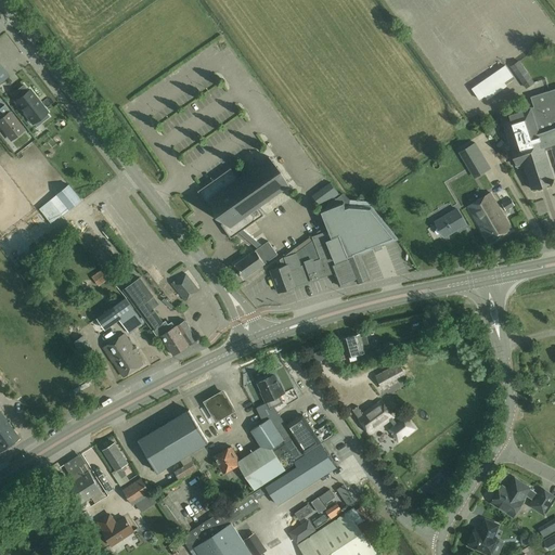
[(511,66),(527,89),(536,82),(519,61),(511,66)]
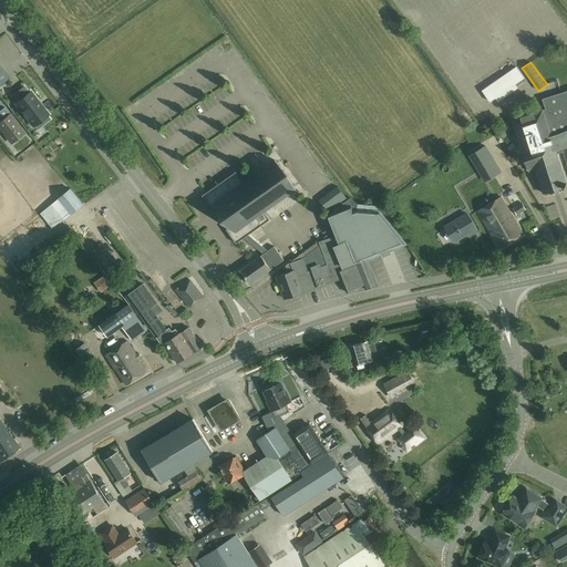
[(0,64),(0,83),(9,76),(0,64)]
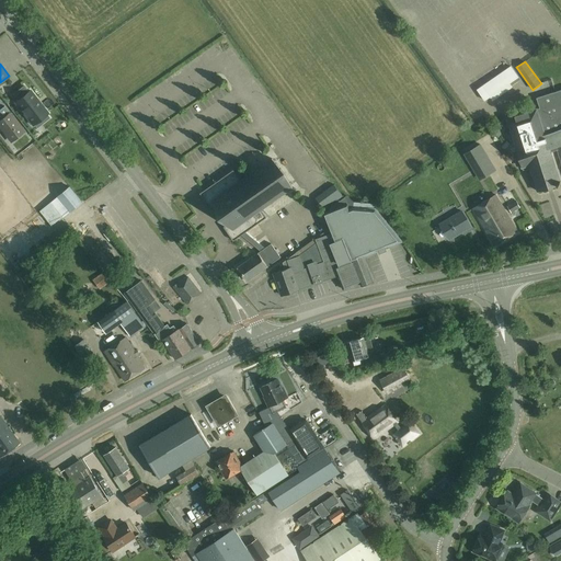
[(478,89),(485,100),(518,78),(511,67),(478,89)]
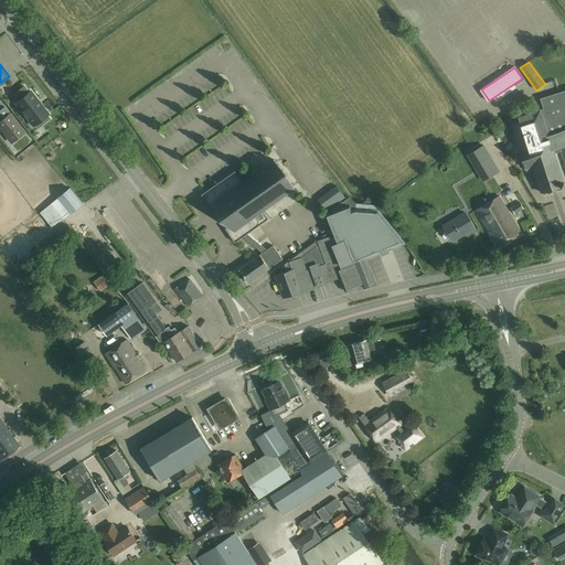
[(24,86),(13,94),(19,100),(14,103),(33,126),(40,121),(42,125),(50,118),(46,115),(49,114),(31,91),(29,93),(24,86)]
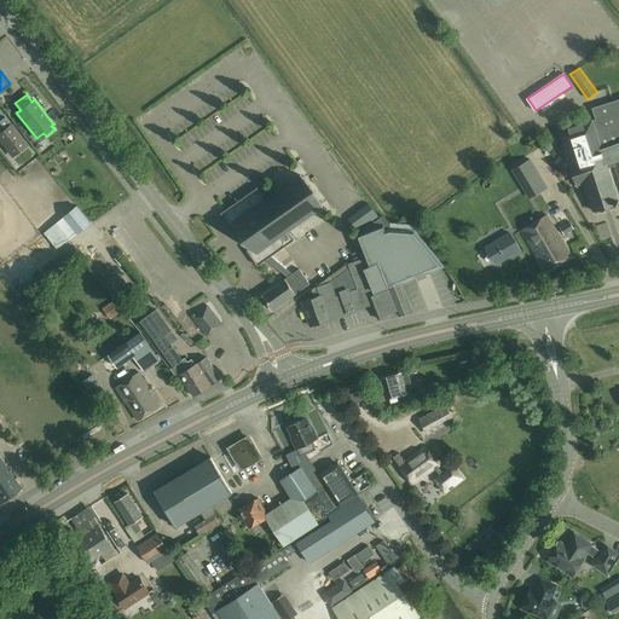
[(607,146),(618,142),(618,98),(593,108),(596,119),(593,120),(593,119),(582,122),(583,122),(570,127),(560,129),(572,163),(571,163),(577,184),(584,181),(594,210),(606,207),(618,202),(608,168),(606,163),(601,149),(607,146)]
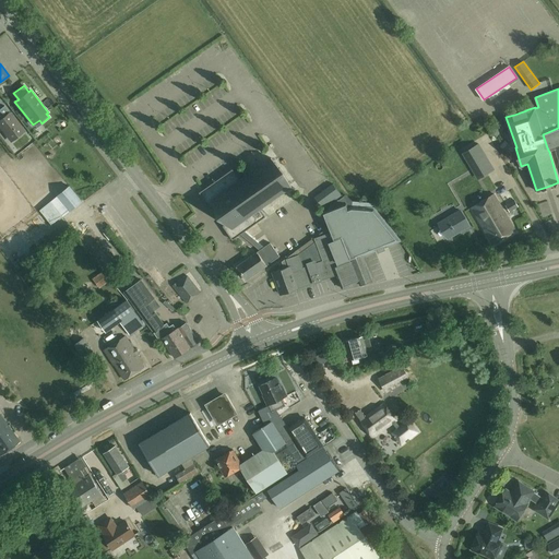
[(4,105),(0,108),(0,128),(11,142),(25,131),(10,111),(4,105)]
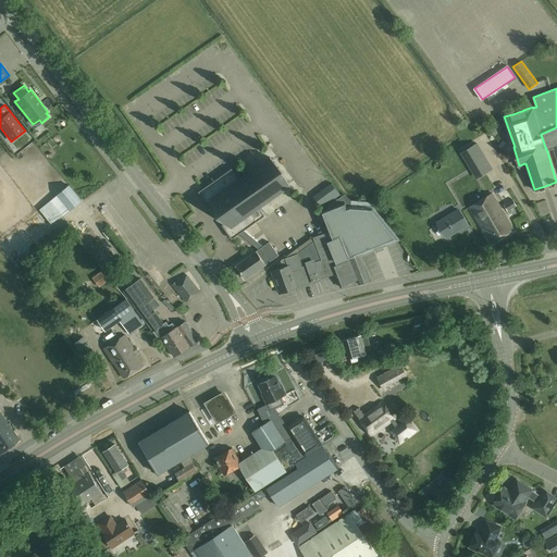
[(556,127),(546,132),(541,134),(545,147),(556,143),(556,127)]
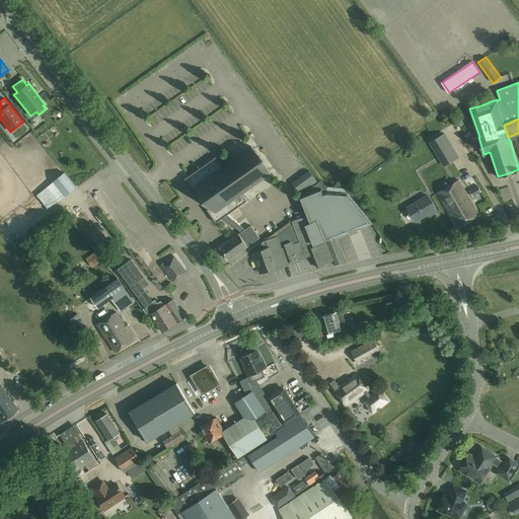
[(518,133),(508,137),(510,141),(515,139),(518,150),(518,133)]
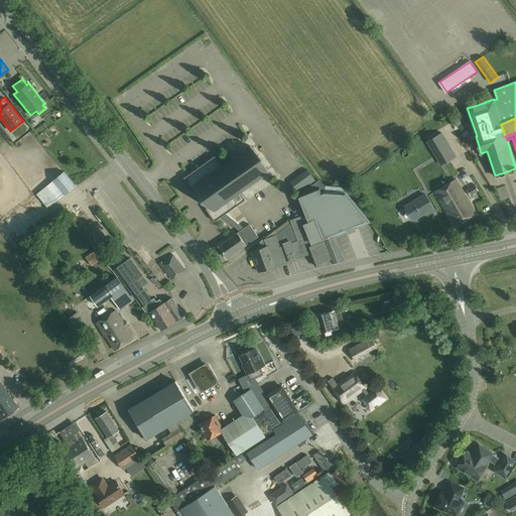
[(441,133),(429,140),(442,164),(456,156),(441,133)]
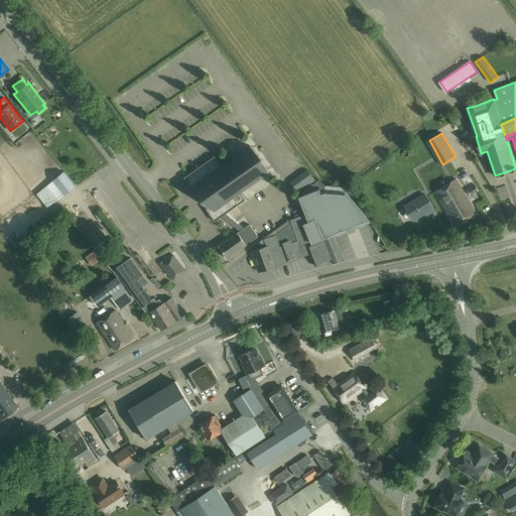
[(215,155),(184,177),(195,192),(200,189),(211,205),(206,208),(215,221),(223,216),(240,231),(238,233),(225,241),(219,246),(222,250),(219,251),(222,256),(225,254),(228,258),(246,245),(258,237),(253,231),(249,225),(244,228),(226,214),(246,200),(241,191),(269,171),(266,166),(263,161),(258,154),(258,155),(254,150),(251,145),(222,165),(215,155)]
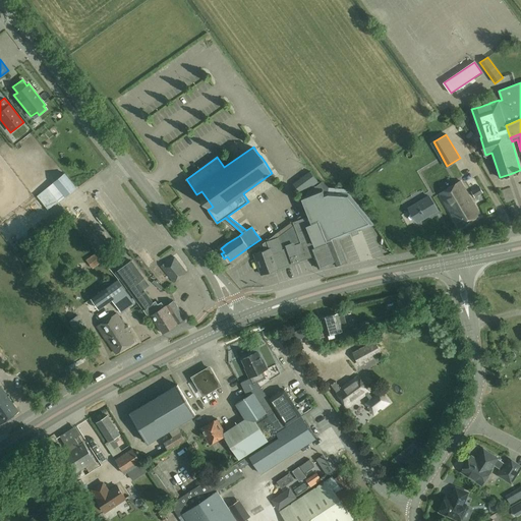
[(293,183),(301,194),(319,181),(310,170),(293,183)]
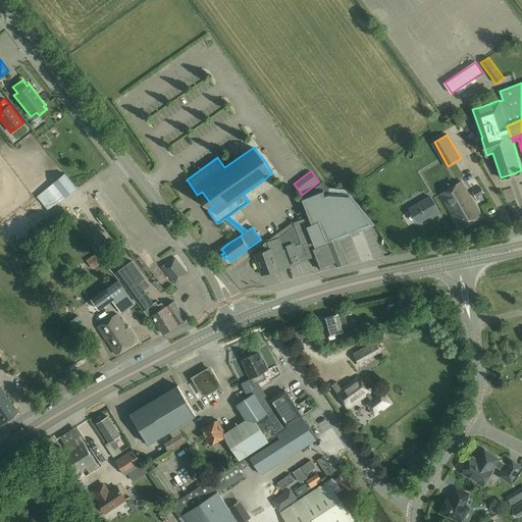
[(47,189),(38,197),(48,210),(58,202),(59,203),(76,188),(65,173),(47,189)]
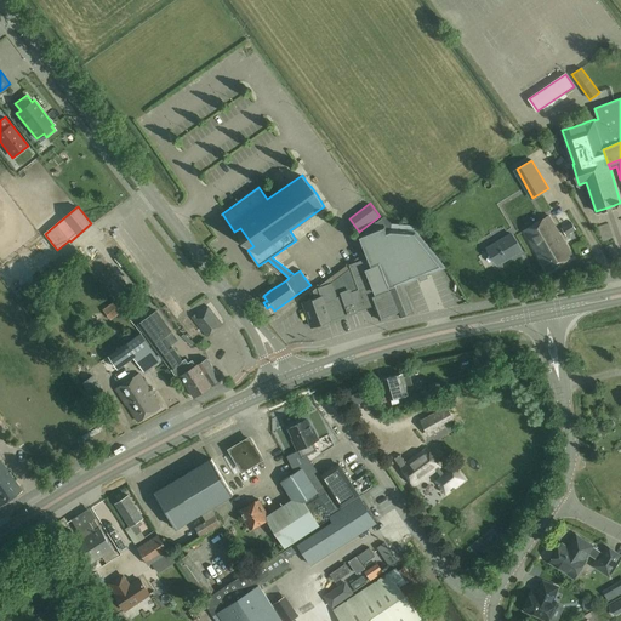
[(547,271),(573,256),(548,216),(523,231),(547,271)]
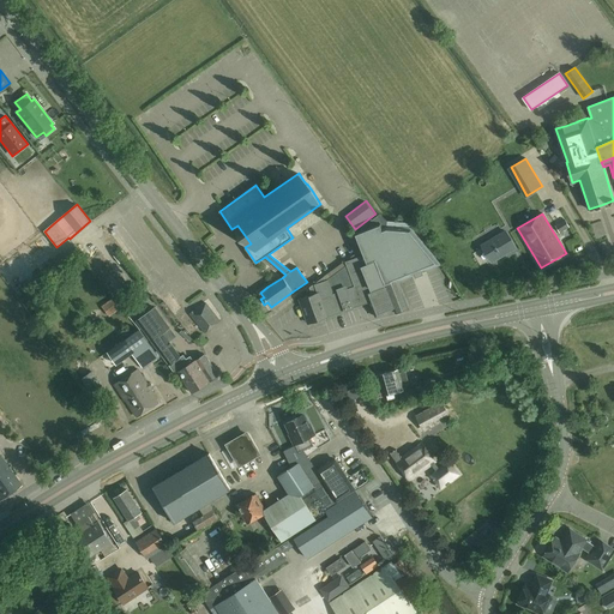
[(570,228),(566,221),(557,226),(560,233),(570,228)]
